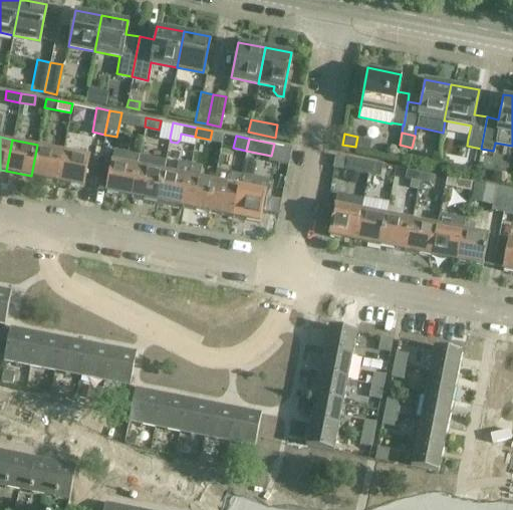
[(37,145),(31,176),(56,181),(63,150),(37,145)]
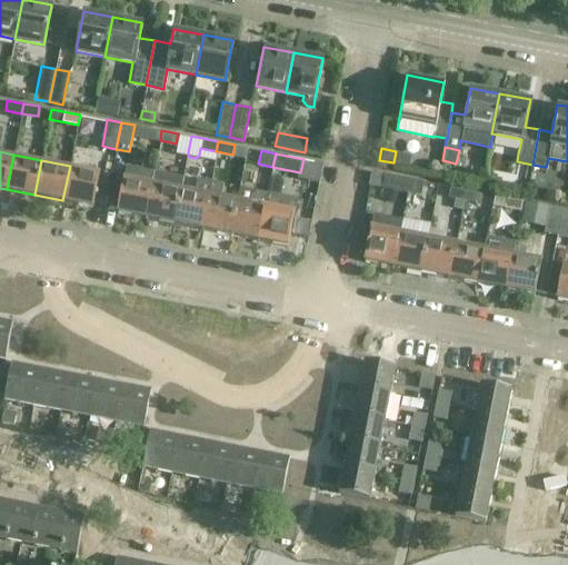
[(123,176),(116,211),(146,217),(155,170),(129,165),(125,167),(123,176)]
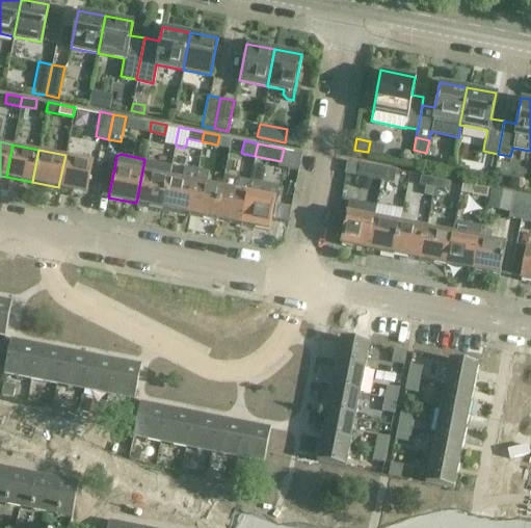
[(65,155),(58,187),(85,192),(91,160),(65,155)]
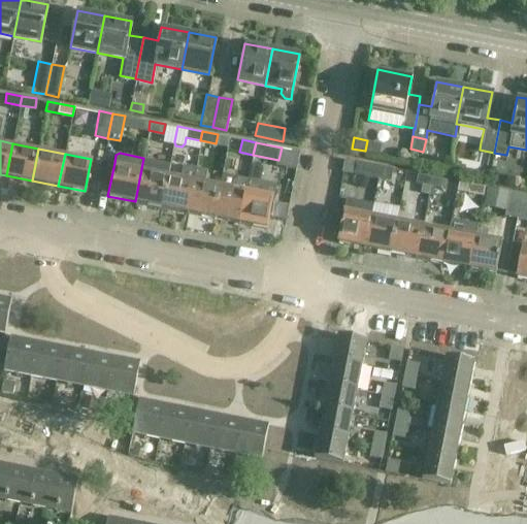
[(143,158),(135,201),(160,206),(167,173),(169,163),(143,158)]
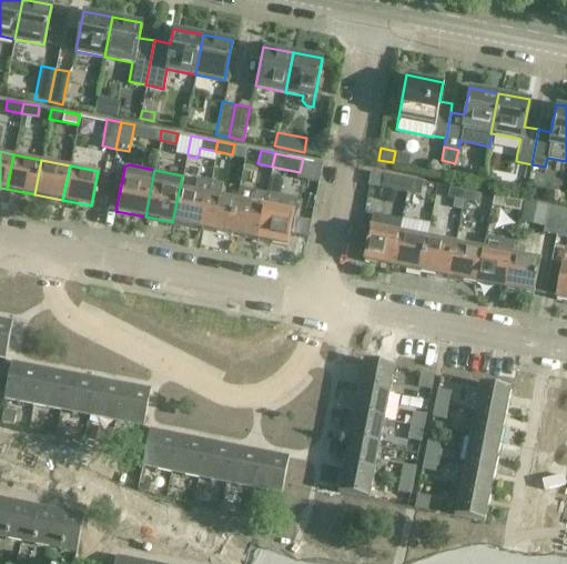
[(382,172),(380,185),(405,191),(408,177),(382,172)]
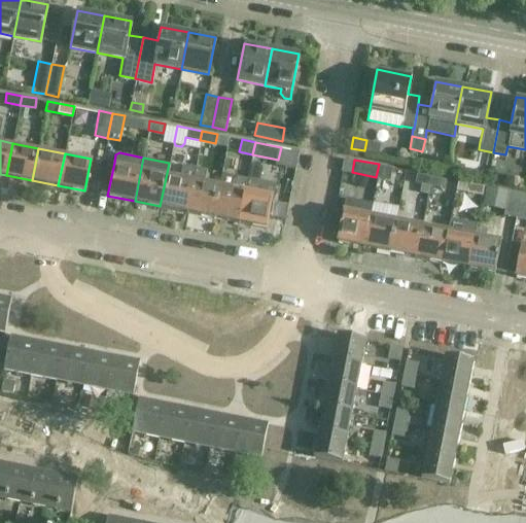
[(179,176),(167,173),(160,206),(186,211),(191,179),(194,169),(195,166),(195,165),(182,163),(179,176)]
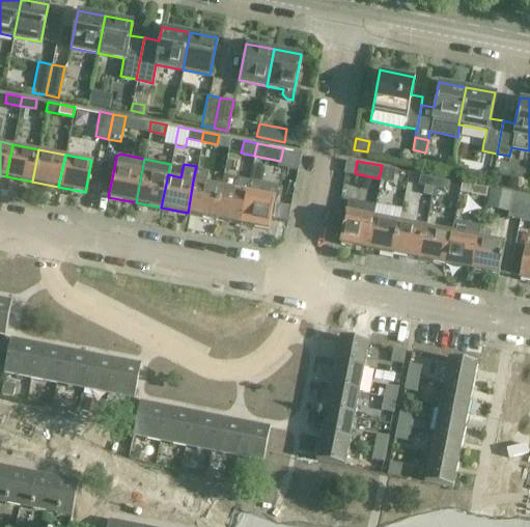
[(392,181),(394,168),(382,165),(379,178),(392,181)]
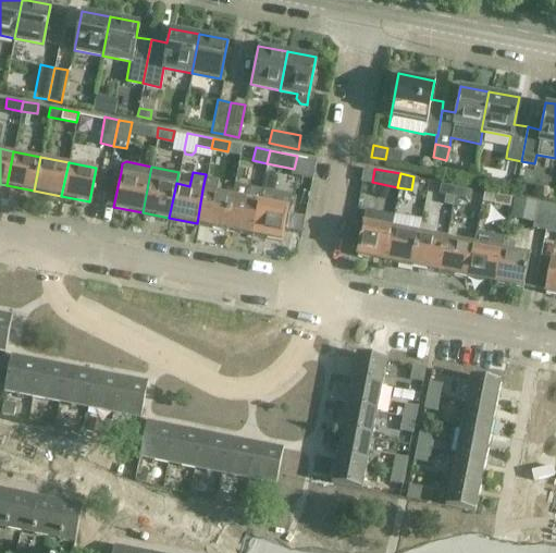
[(225,229),(232,195),(215,192),(218,179),(206,175),(205,179),(202,189),(197,223),(225,229)]
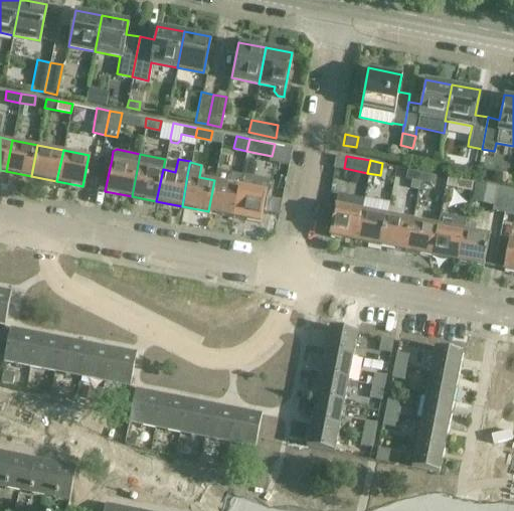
[(406,168),(404,177),(410,178),(409,186),(417,187),(419,180),(420,170),(406,168)]
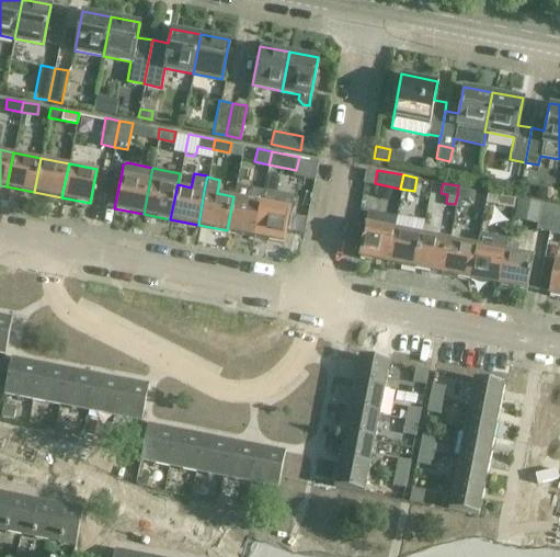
[(458,185),(457,196),(472,199),(475,189),(458,185)]
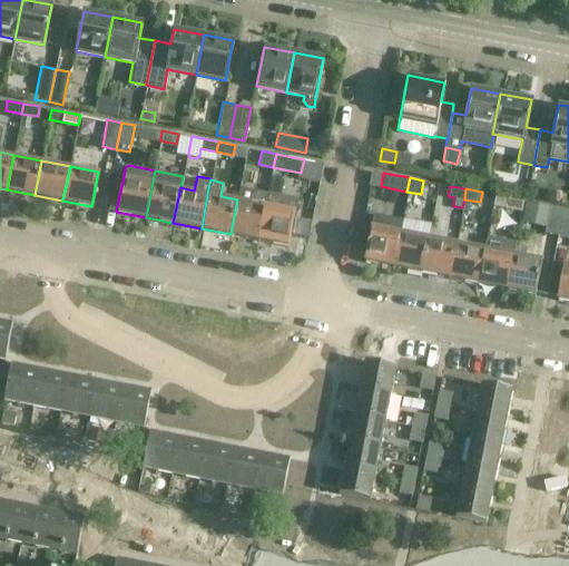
[(258,240),(268,192),(255,189),(252,202),(237,199),(231,234),(258,240)]
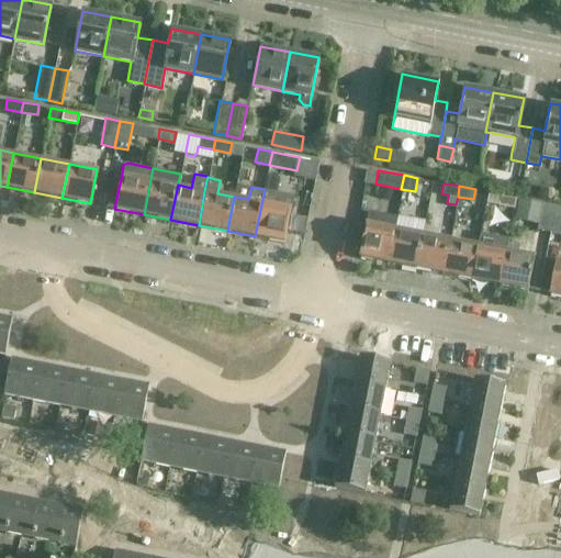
[(265,189),(255,236),(283,242),(285,230),(303,233),(306,216),(289,213),(290,208),(273,204),(276,191),(265,189)]
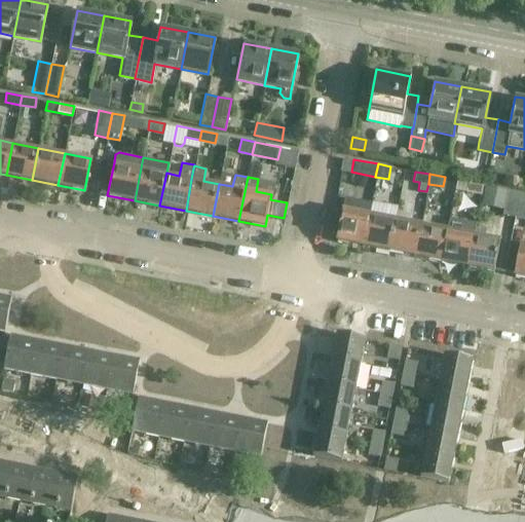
[(483,184),(467,182),(465,191),(482,193),(483,185),(482,185),(483,184)]
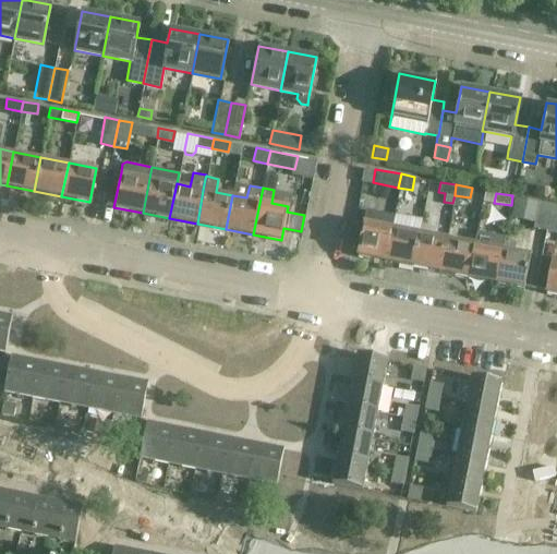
[(545,229),(551,203),(515,196),(510,217),(533,221),(532,227),(545,229)]
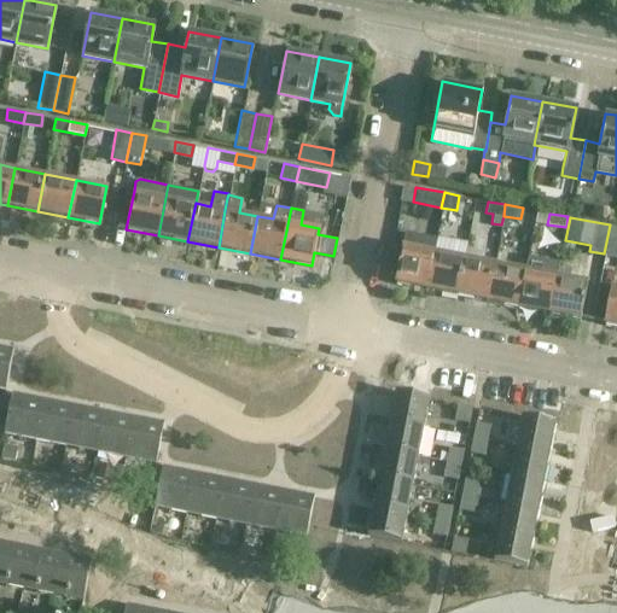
[(616,226),(610,225),(604,254),(616,256),(616,226)]
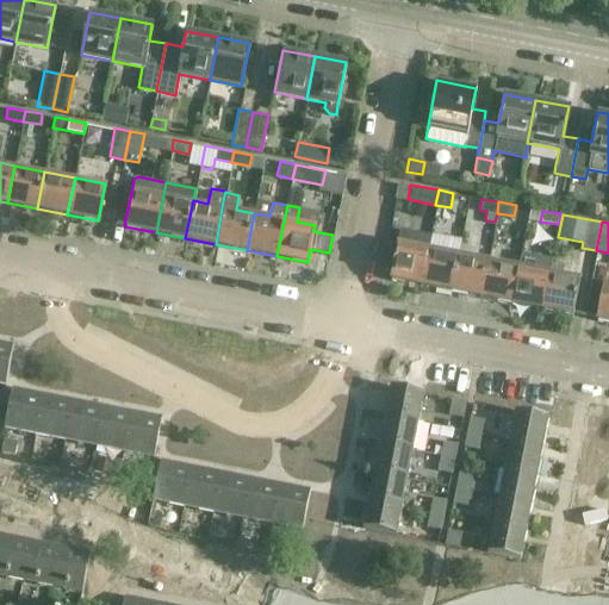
[(389,278),(420,284),(427,247),(430,234),(399,228),(397,241),(389,278)]
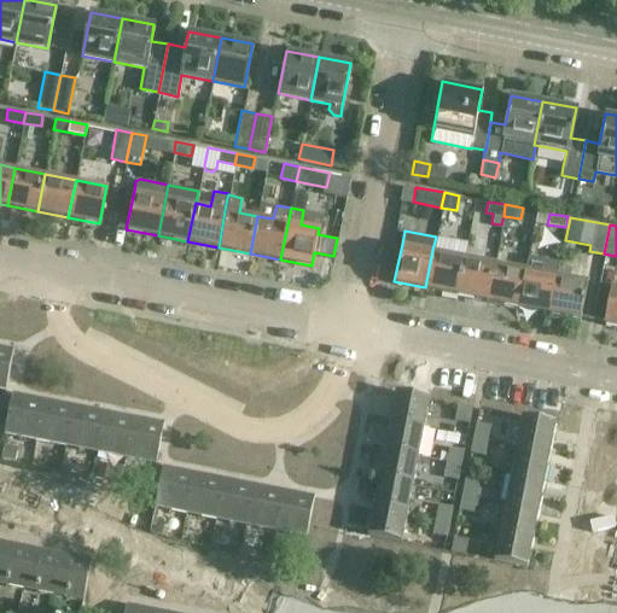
[(432,250),(425,287),(455,293),(463,256),(432,250)]
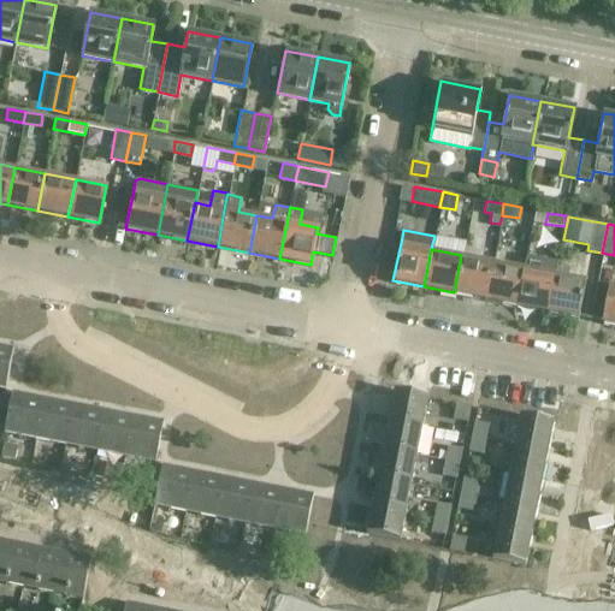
[(461,255),(454,292),(485,300),(492,261),(461,255)]
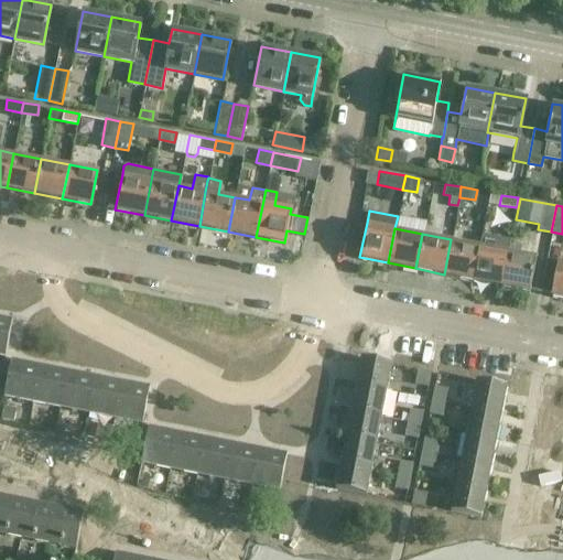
[(451,239),(444,275),(472,279),(478,245),(451,239)]
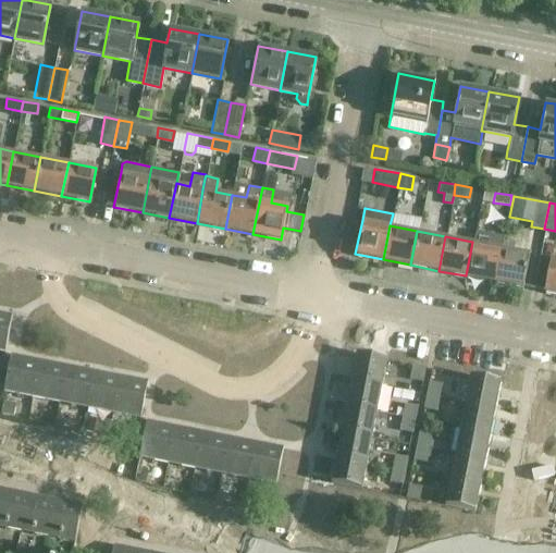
[(472,242),(466,275),(493,281),(499,247),(472,242)]
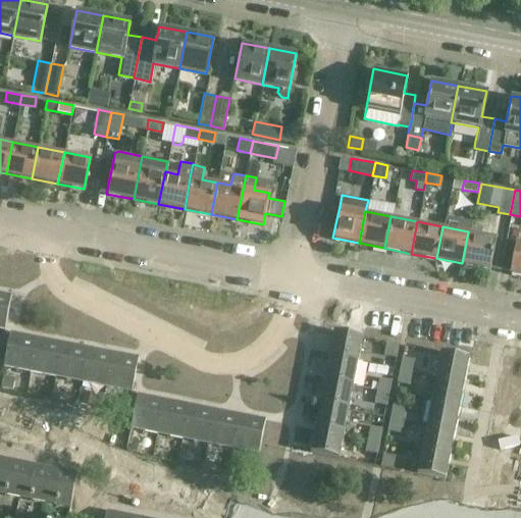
[(468,231),(462,263),(489,269),(496,237),(468,231)]
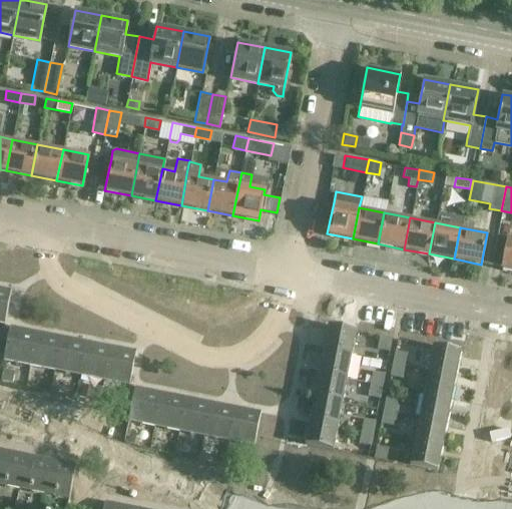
[(511,270),(511,237),(506,236),(500,268),(511,270)]
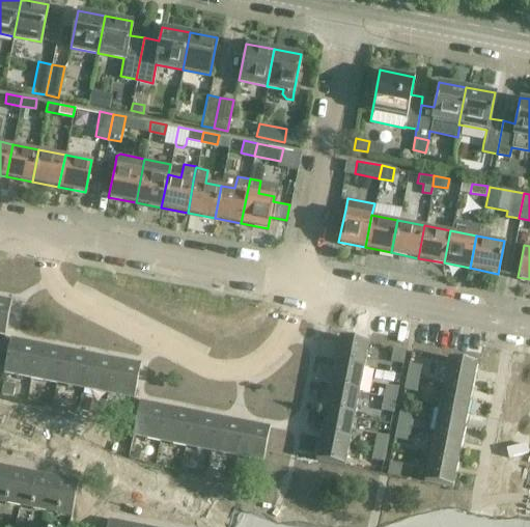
[(0,333),(4,334),(11,298),(0,296),(0,333)]
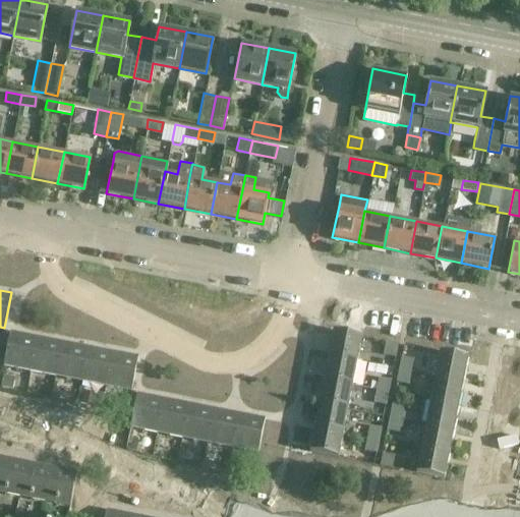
[(6,346),(5,351),(2,364),(29,369),(36,334),(9,329),(6,346)]
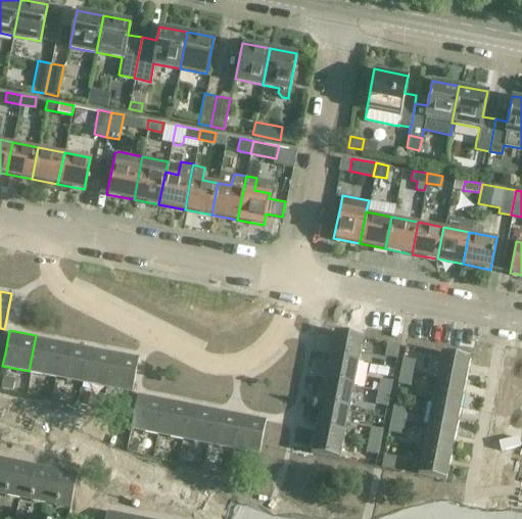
[(363,336),(334,330),(329,355),(358,361),(363,336)]
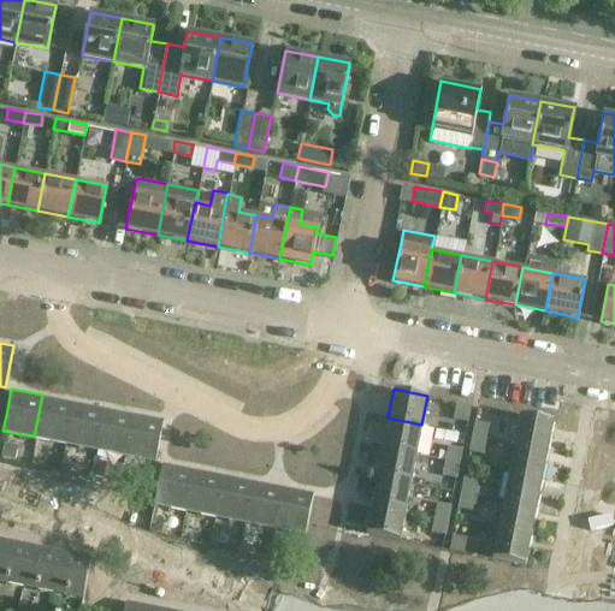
[(0,407),(7,409),(10,397),(0,395),(0,407)]
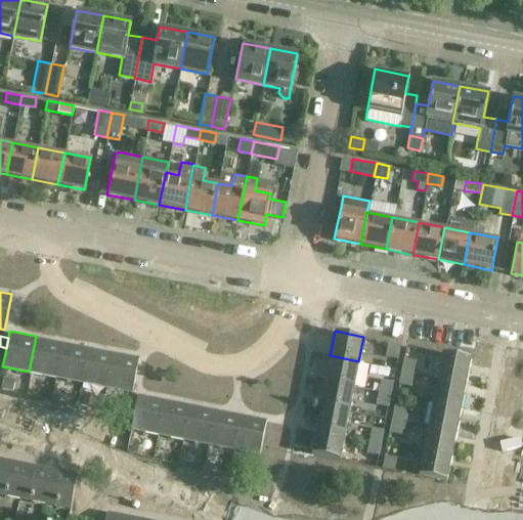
[(36,336),(29,372),(54,377),(61,341),(36,336)]
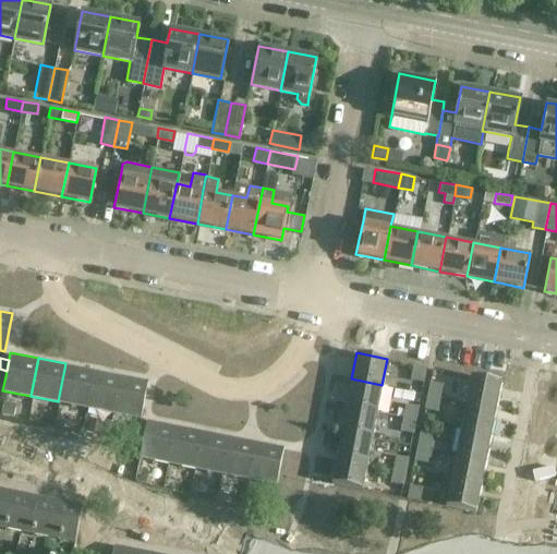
[(65,363),(58,401),(85,407),(93,369),(65,363)]
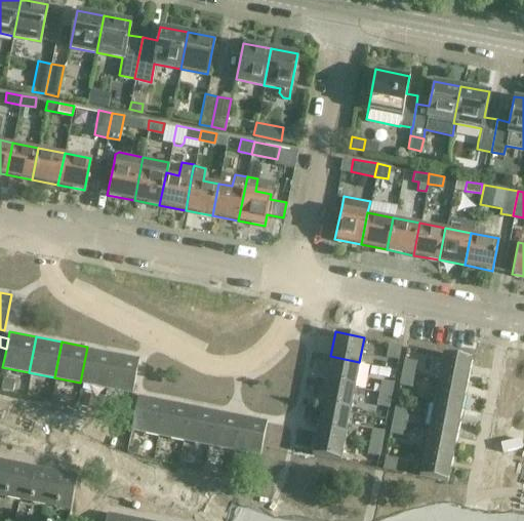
[(388,342),(386,355),(398,357),(400,345),(388,342)]
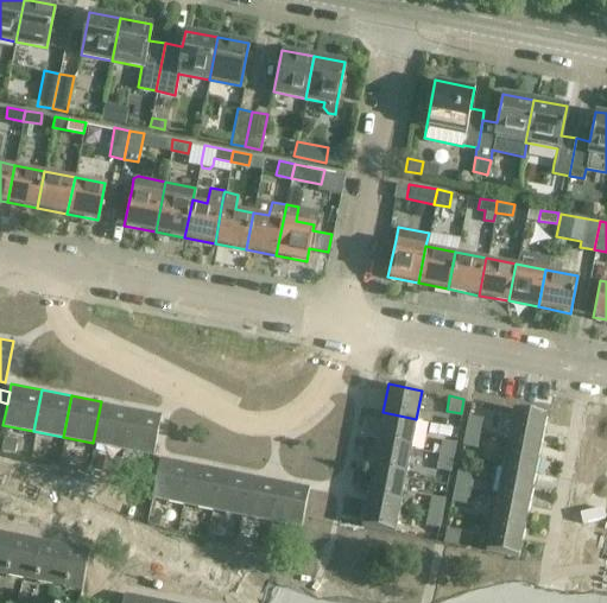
[(101,401),(93,443),(122,449),(130,407),(101,401)]
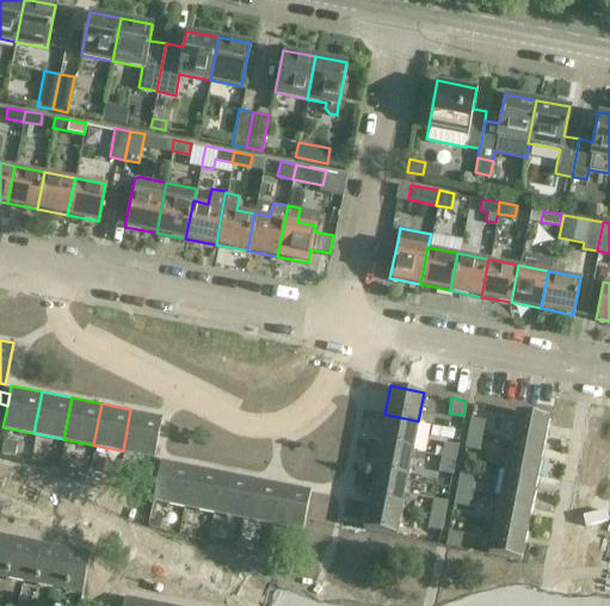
[(153,457),(161,415),(130,409),(123,451),(153,457)]
